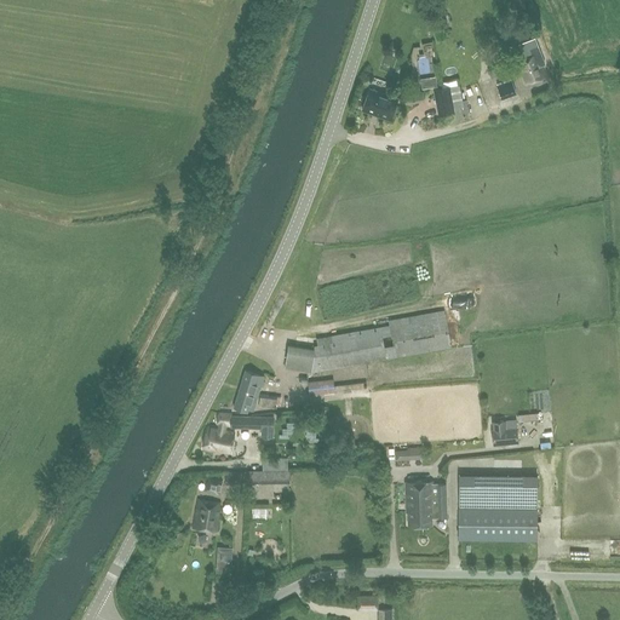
[(429,39),(419,40),(420,51),(430,50),(429,39)]
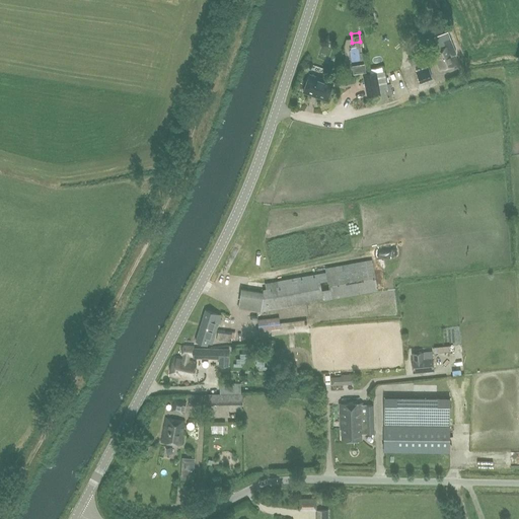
[(433,52),(440,70),(456,64),(453,56),(454,55),(456,54),(449,38),(443,41),(443,40),(433,44),(435,51),(433,52)]
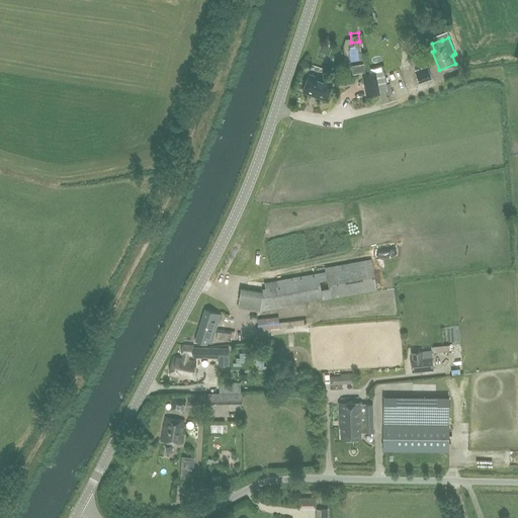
[(415,65),(425,62),(421,51),(411,54),(415,65)]
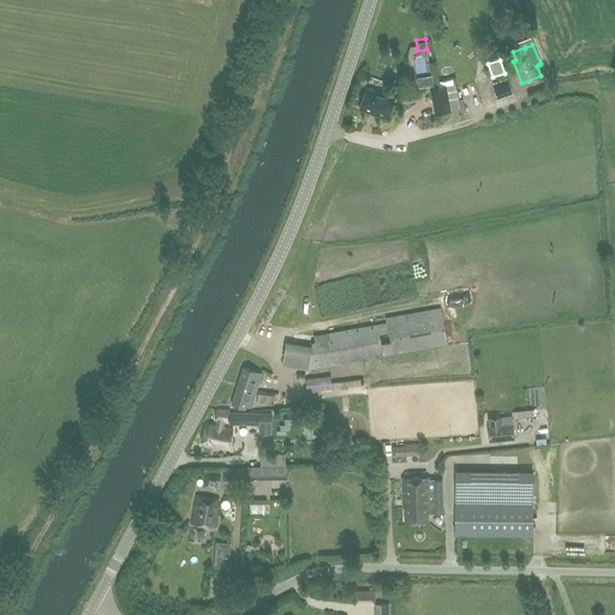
[(497,99),(512,93),(506,79),(493,84),(497,99)]
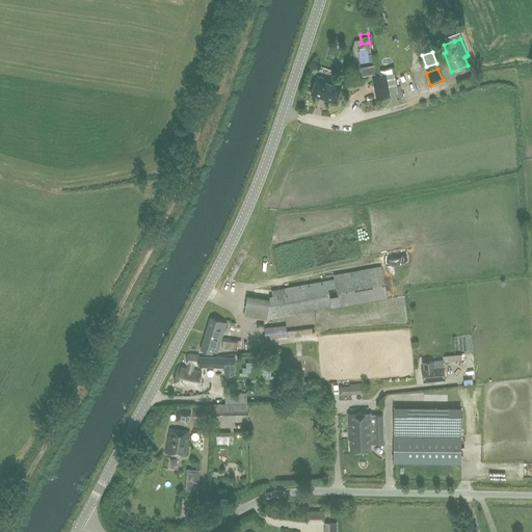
[(373,78),(376,98),(389,96),(384,75),(373,78)]
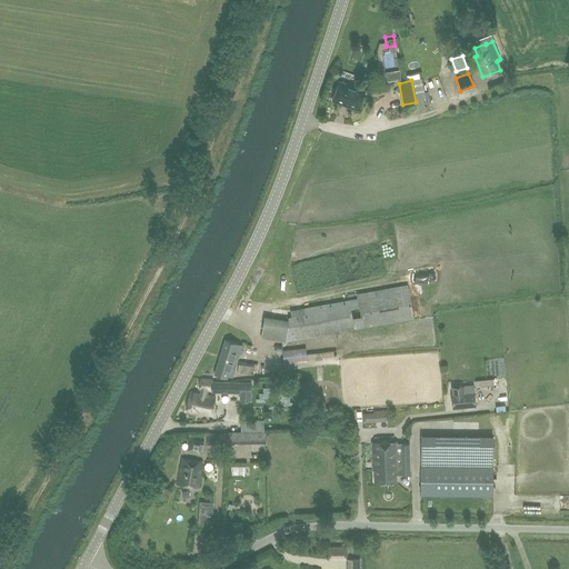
[(332,101),(358,110),(365,91),(339,82),(332,101)]
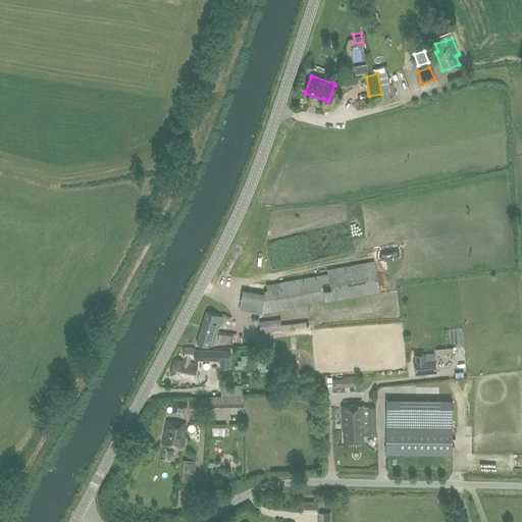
[(363,88),(350,93),(352,99),(365,93),(363,88)]
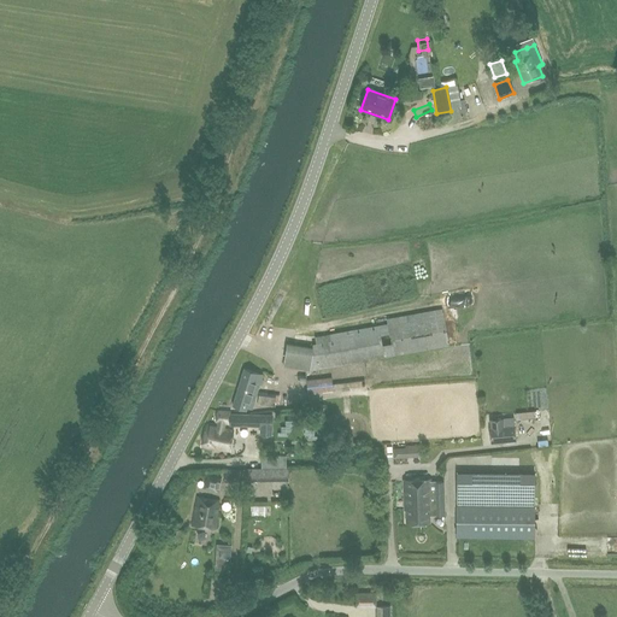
[(297,369),(446,344),(440,310),(324,330),(325,339),(292,345),(297,369)]
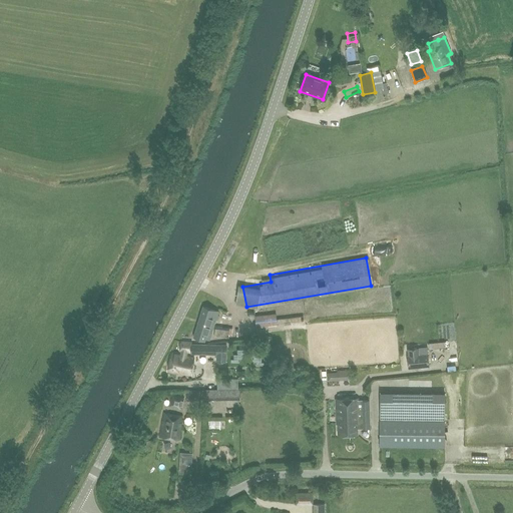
[(204,339),(209,340),(218,312),(202,308),(193,338),(204,341),(204,339)]
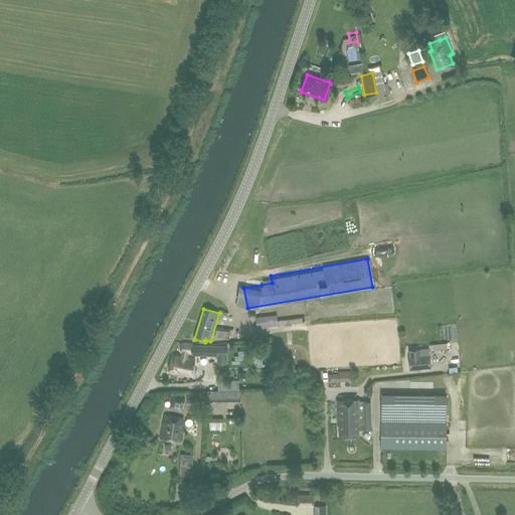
[(276,315),(255,317),(256,328),(273,326),(272,322),(277,322),(276,315)]
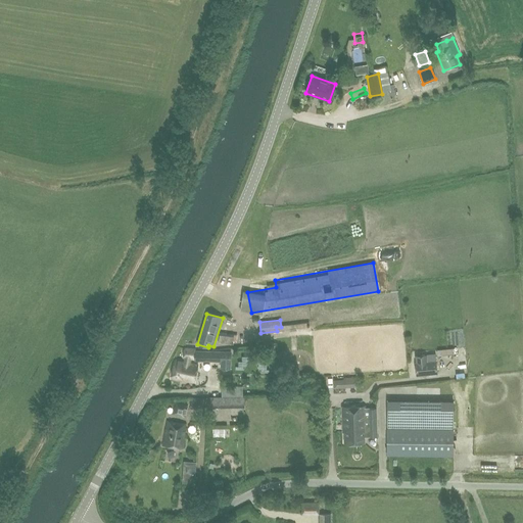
[(223,364),(235,363),(233,348),(221,349),(223,364)]
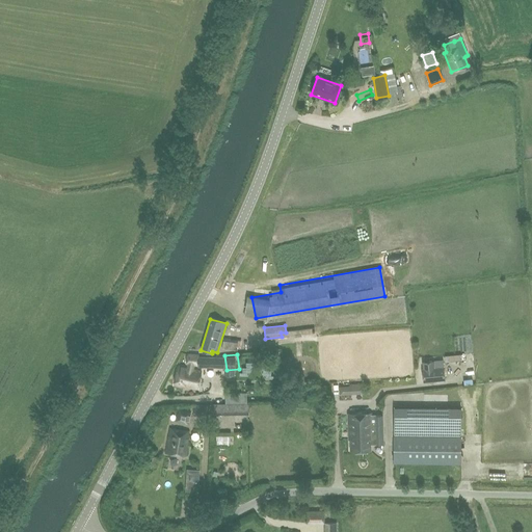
[(186,365),(197,366),(197,365),(211,365),(211,356),(197,356),(197,355),(187,355),(186,365)]
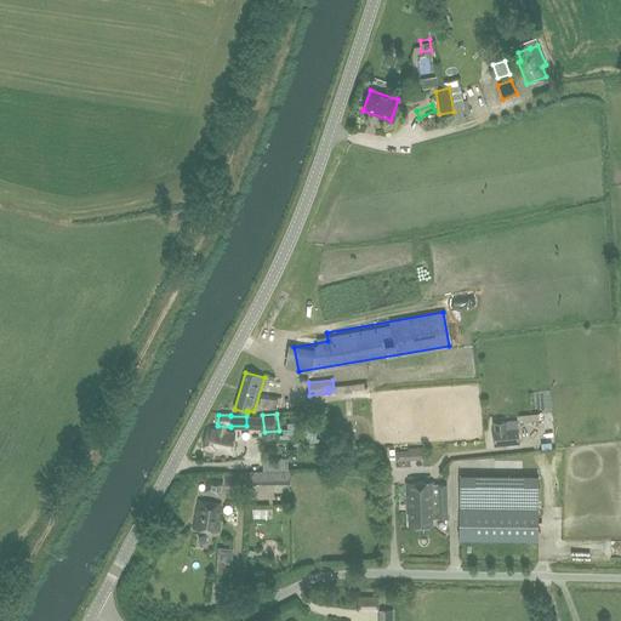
[(519,443),(518,426),(493,428),(495,445),(519,443)]
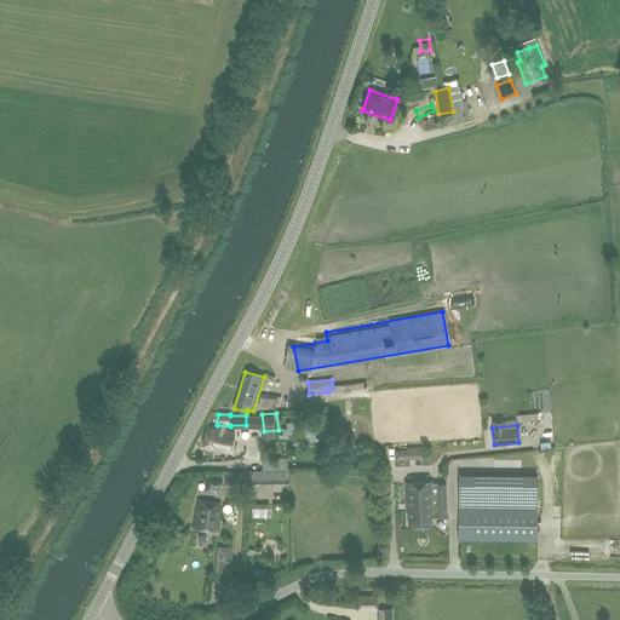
[(234,434),(207,429),(204,449),(216,452),(217,451),(229,453),(234,434)]
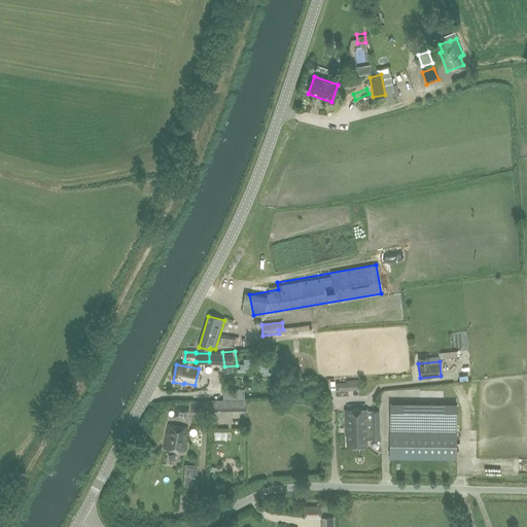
[(337,391),(353,390),(352,380),(346,380),(346,382),(336,382),(337,391)]
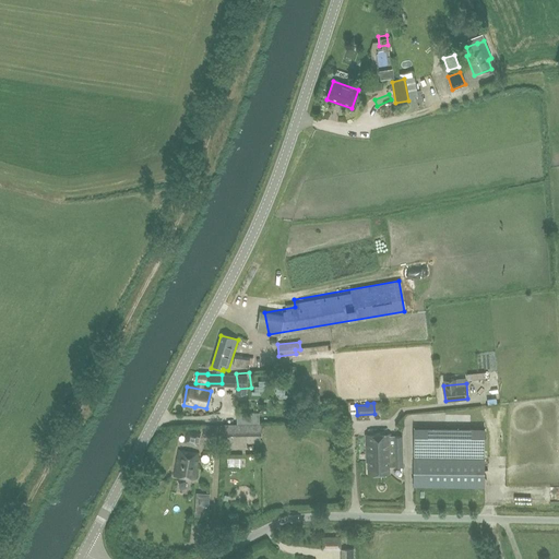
[(261,424),(246,424),(241,424),(223,424),(224,436),(247,436),(261,436),(261,424)]
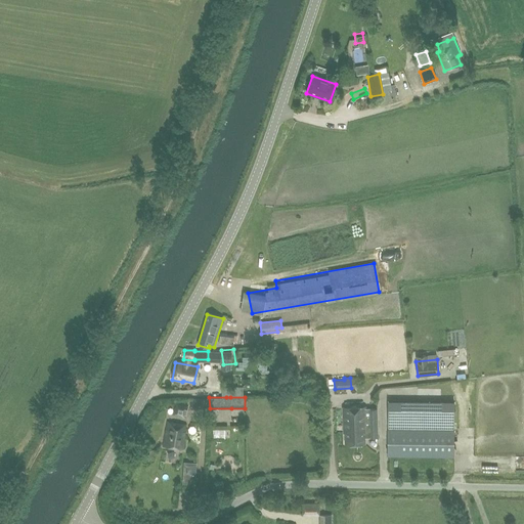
[(191,409),(208,409),(208,399),(191,399),(191,409)]
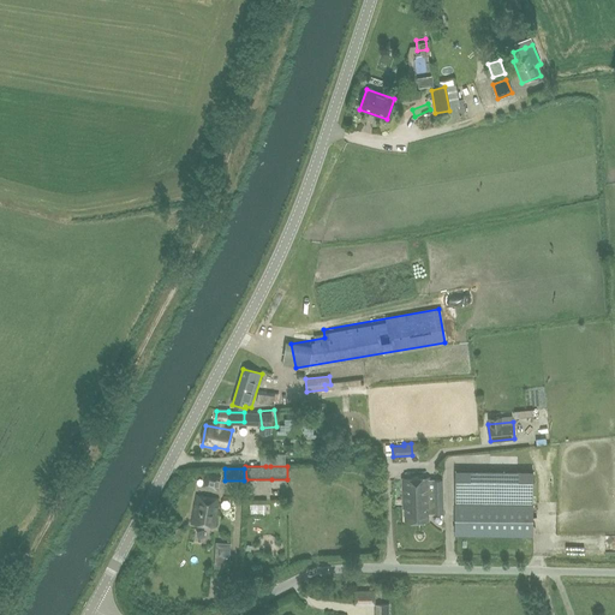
[(532,537),(533,472),(455,471),(454,536),(532,537)]
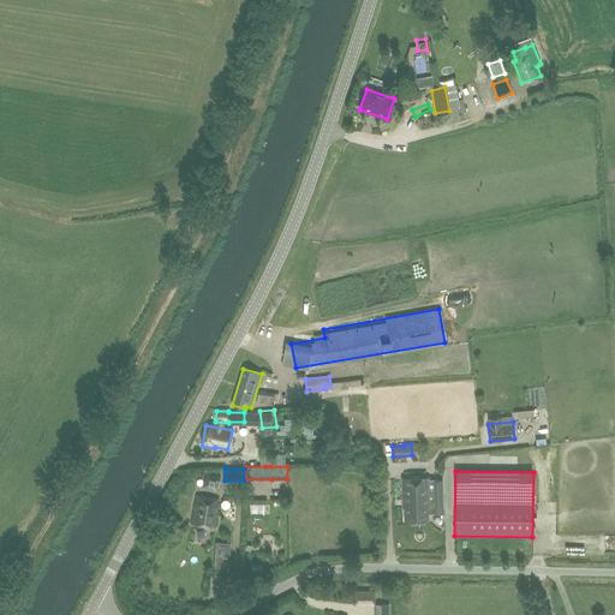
[(207,472),(202,487),(218,490),(221,476),(207,472)]
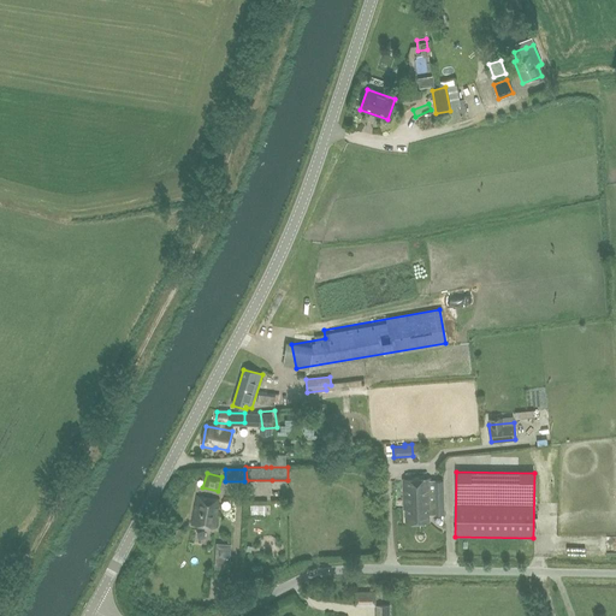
[(428,522),(428,516),(444,515),(444,495),(430,495),(428,479),(403,480),(404,509),(406,509),(406,522),(428,522)]
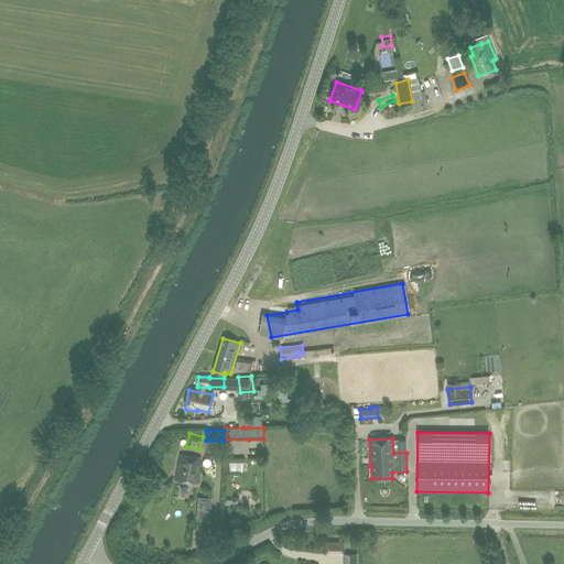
[(199,458),(180,455),(176,480),(196,484),(199,458)]
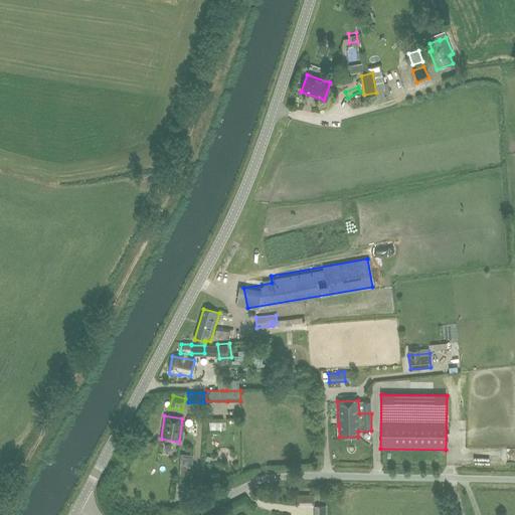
[(218,415),(217,428),(229,428),(230,415),(218,415)]
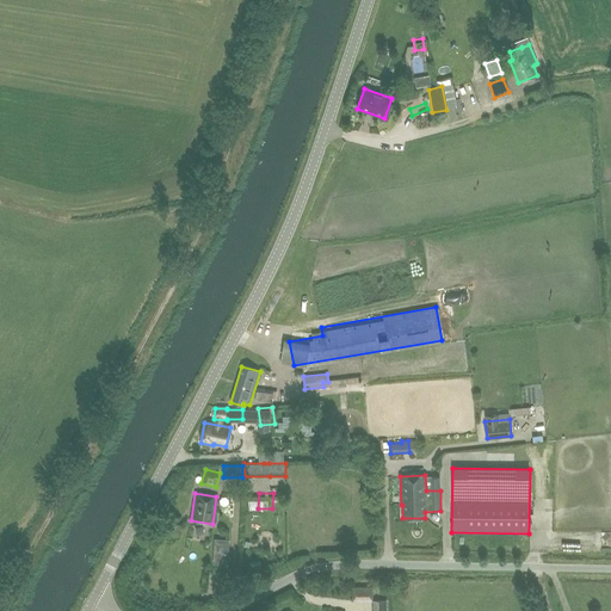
[(164,522),(161,534),(177,537),(179,524),(164,522)]
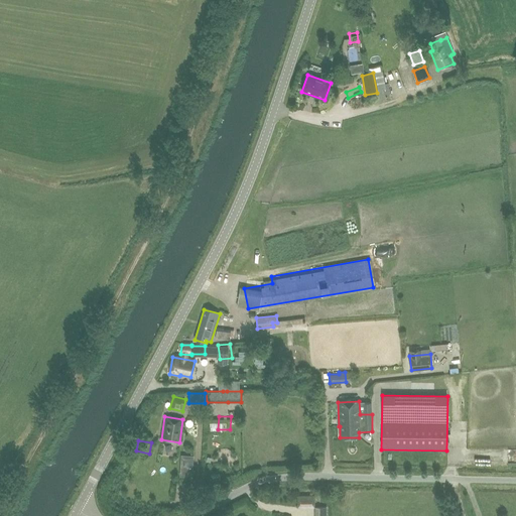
[(515,445),(505,445),(504,459),(515,459),(515,445)]
